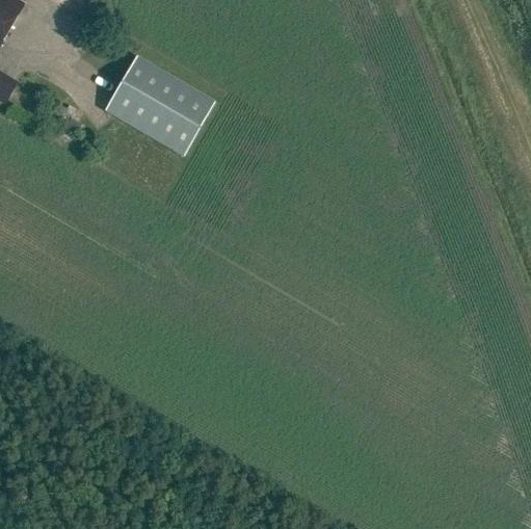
[(0,0),(0,43),(25,2),(21,0),(0,0)]
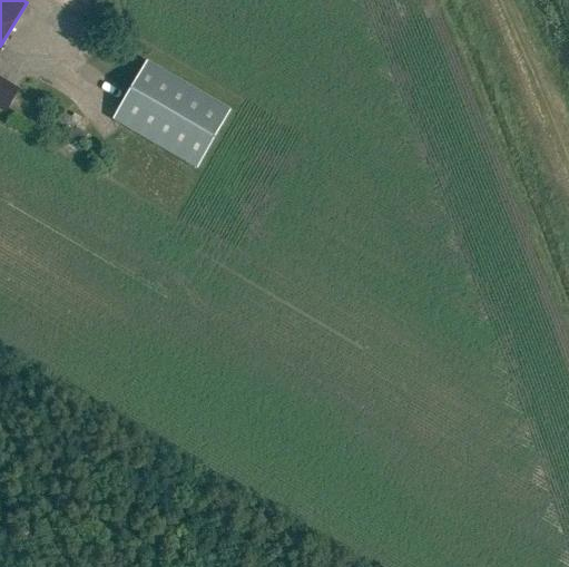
[(146,58),(111,118),(196,167),(232,107),(146,58)]
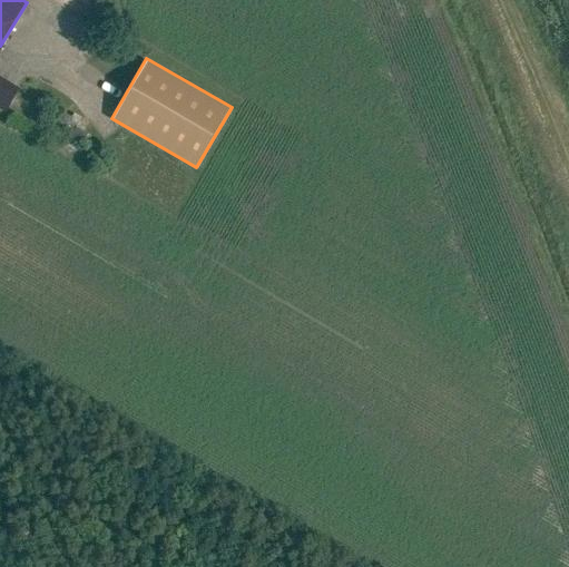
[(0,103),(11,109),(21,93),(0,80),(0,103)]
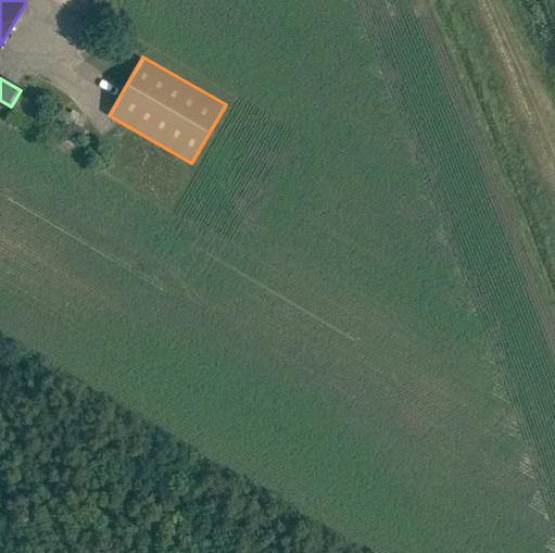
[(47,126),(60,135),(70,118),(74,122),(79,113),(72,109),(70,113),(59,107),(47,126)]
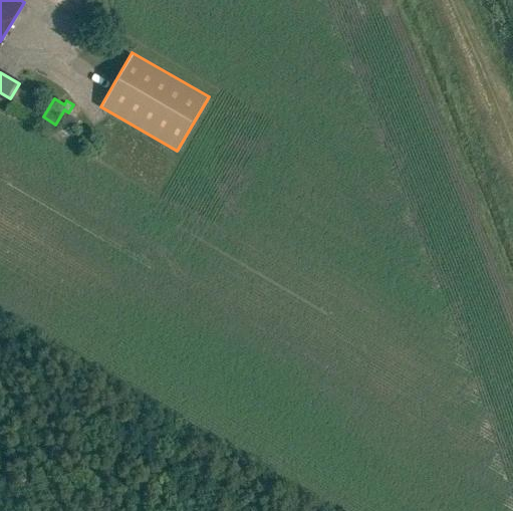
[(68,114),(63,122),(74,129),(78,119),(68,114)]
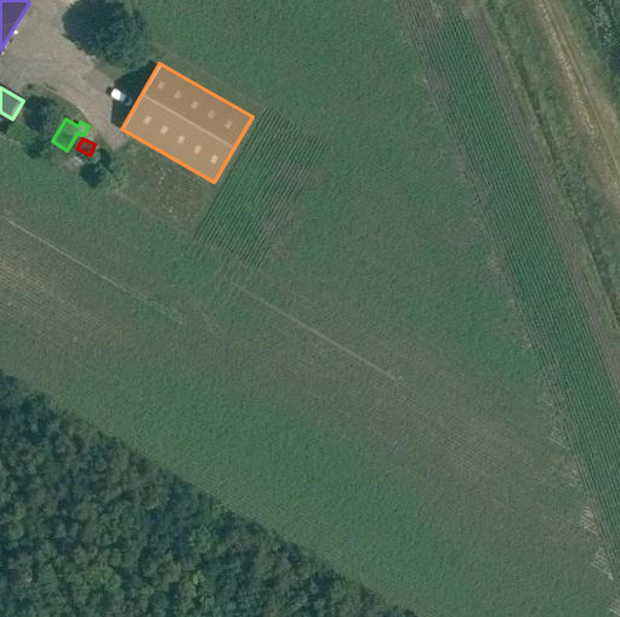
All buildings are outlined.
